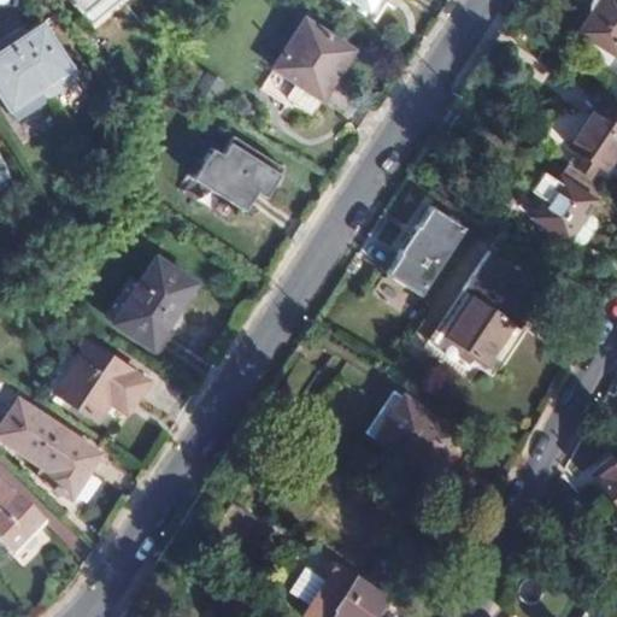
[(97,0),(66,0),(81,15),(97,0)]
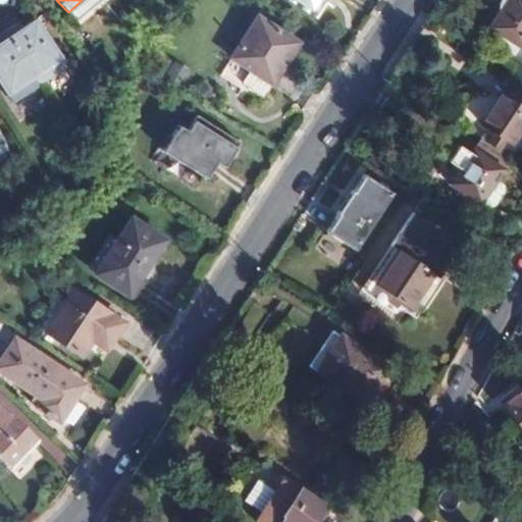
[(285,0),(310,14),(318,0),(285,0)]
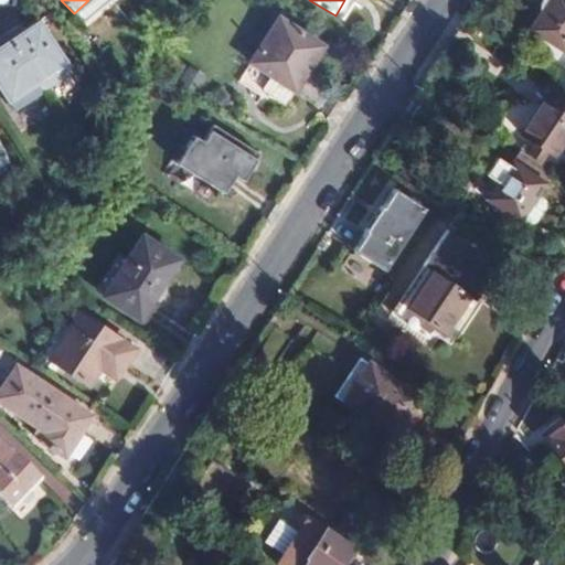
[(547,0),(529,29),(543,38),(564,52),(564,51),(564,1),(562,0),(547,0)]
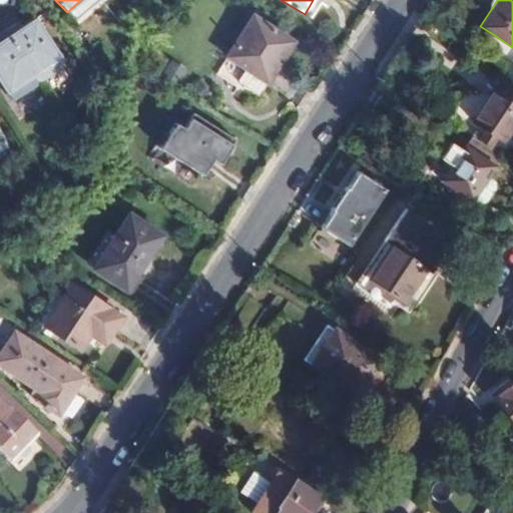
[(226,56),(240,66),(263,79),(265,80),(290,40),(250,16),(226,56)]
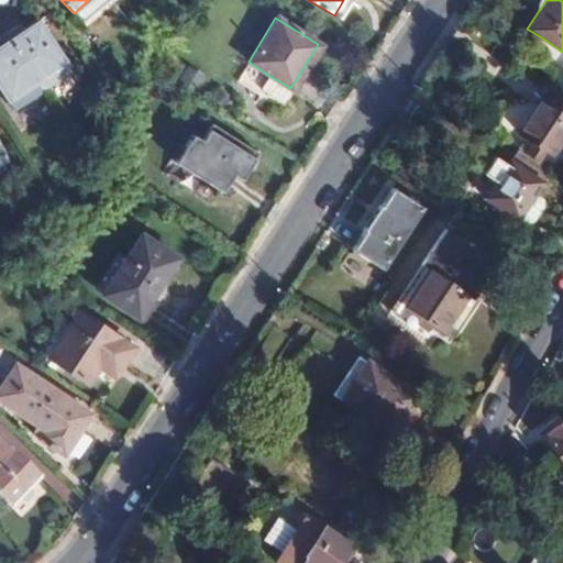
[(0,46),(0,96),(2,99),(32,80),(59,63),(35,24),(0,46)]
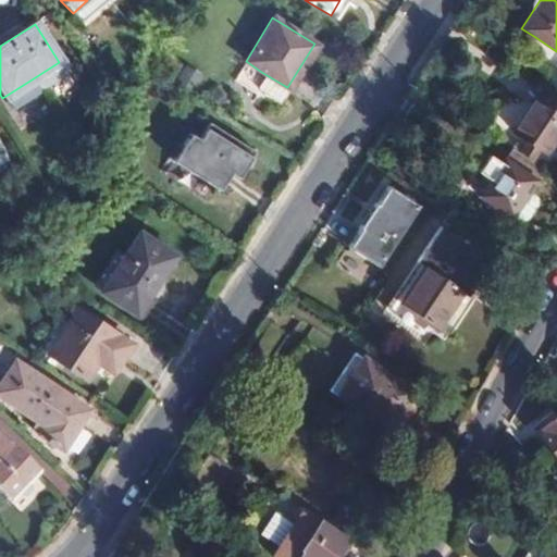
[(556,51),(535,37),(530,46),(549,60),(556,51)]
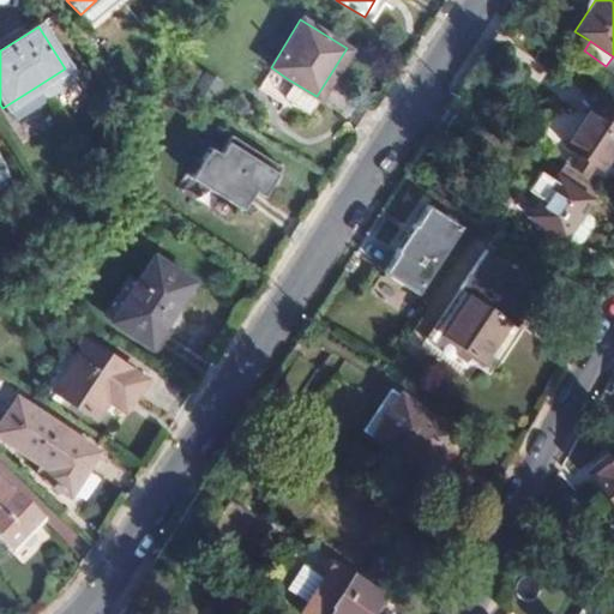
[(210,101),(221,84),(204,74),(194,91),(210,101)]
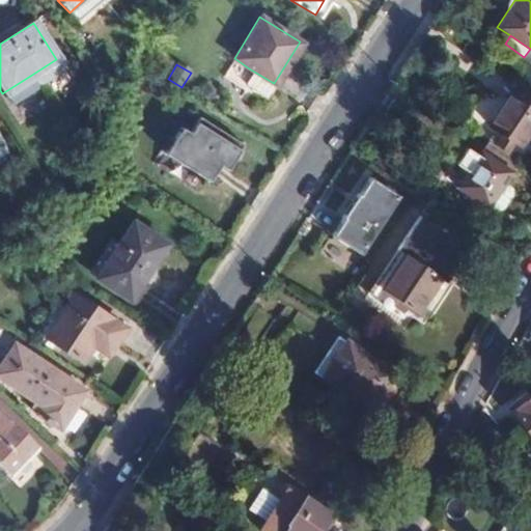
[(272,82),(249,68),(243,82),(264,94),(272,82)]
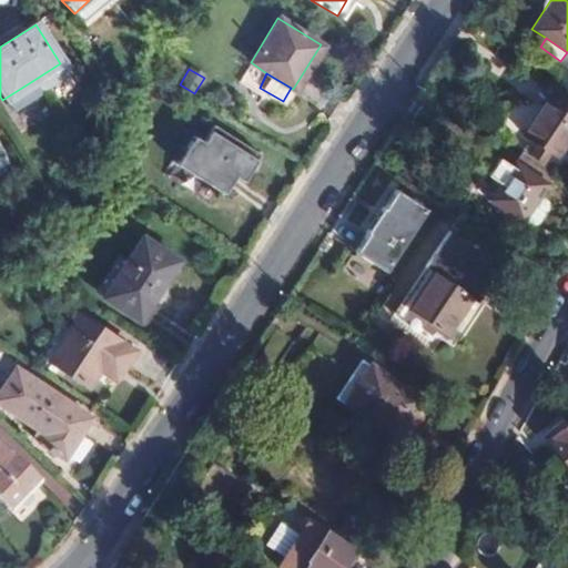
[(32,81),(2,100),(10,114),(41,94),(32,81)]
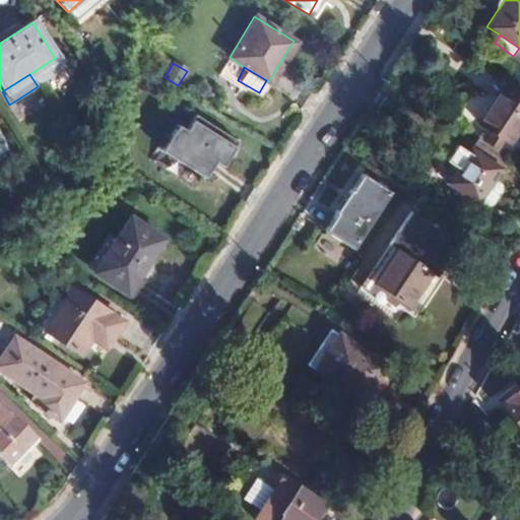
[(507,143),(519,122),(519,92),(502,82),(476,124),(507,143)]
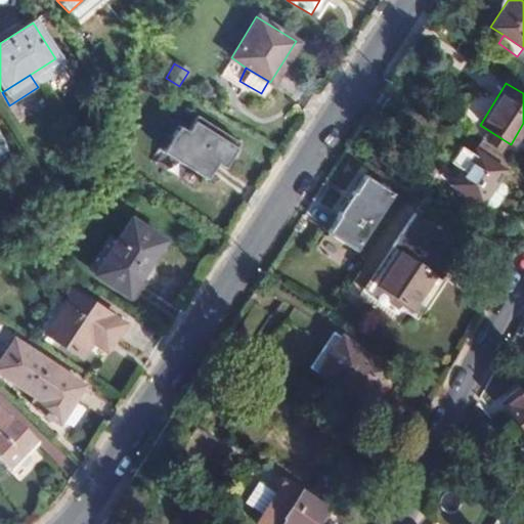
[(205,178),(230,137),(194,116),(171,157),(205,178)]
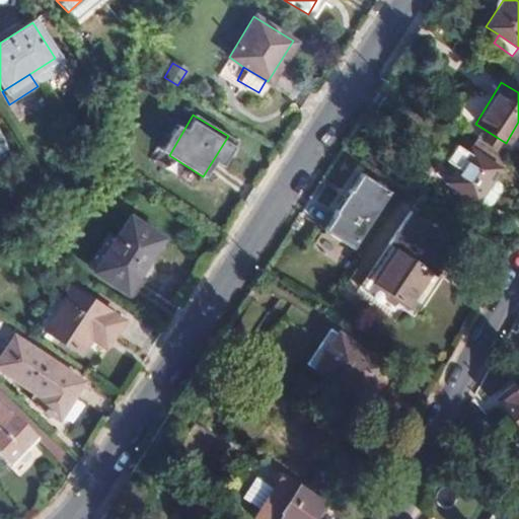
[(503,155),(474,137),(466,150),(460,147),(453,158),(458,161),(446,182),(479,204),(487,203),(491,199),(496,190),(496,181),(489,176),(503,155)]
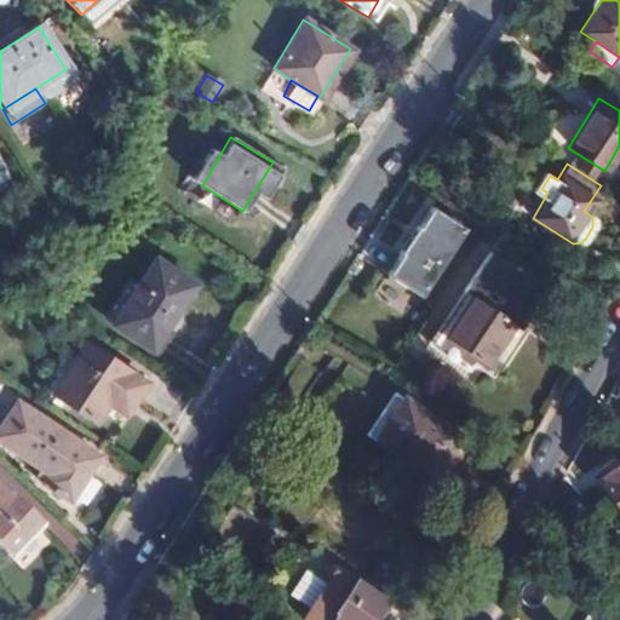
[(385,279),(424,300),(466,227),(428,205),(385,279)]
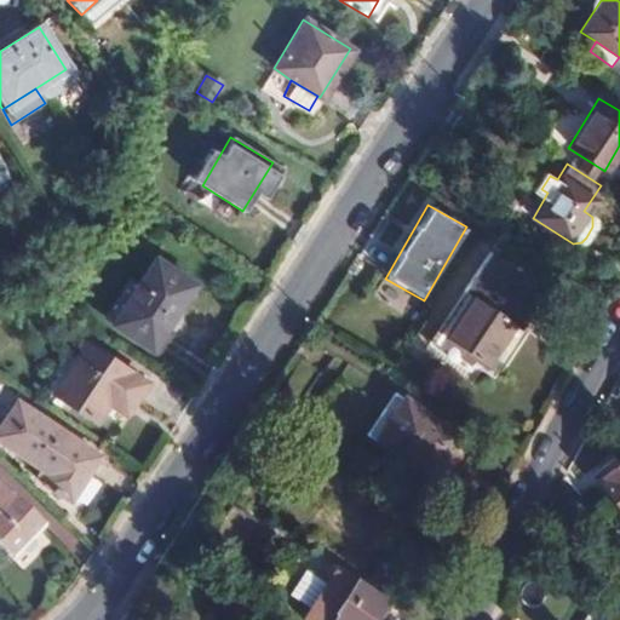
[(506,305),(522,277),(487,258),(472,287),(506,305)]
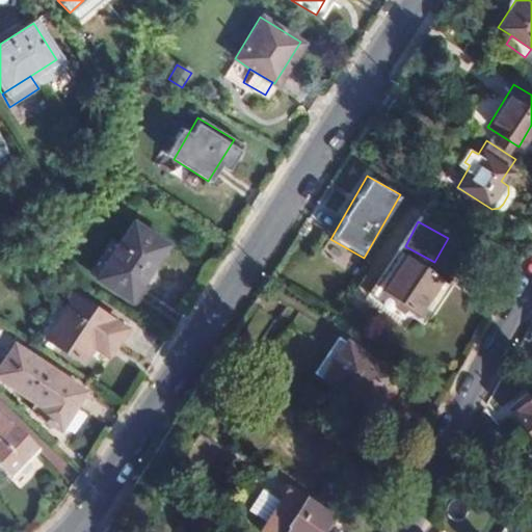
[(129,300),(165,245),(131,223),(95,278),(129,300)]
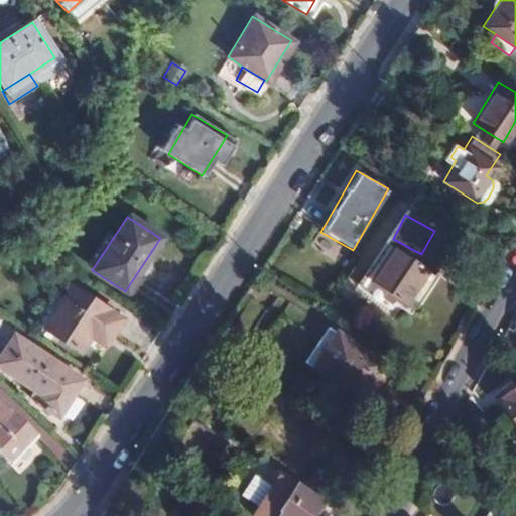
[(402,305),(424,269),(390,247),(367,282),(383,292),(381,299),(391,306),(396,301),(402,305)]
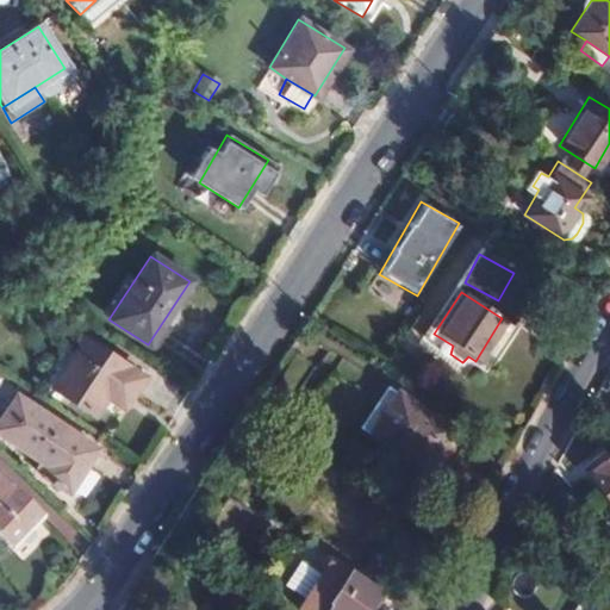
[(129,403),(143,384),(82,343),(51,392),(92,417),(110,392),(129,403)]
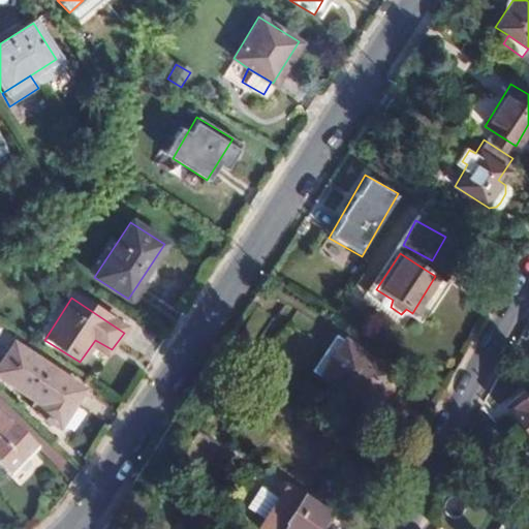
[(333,336),(322,350),(332,356),(319,377),(368,408),(391,374),(333,336)]
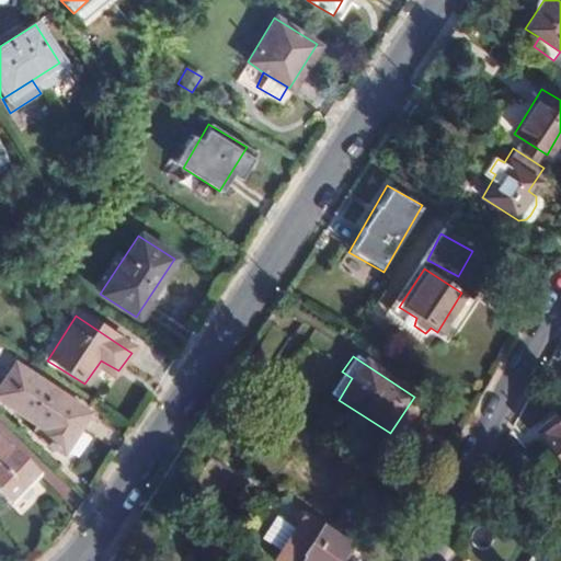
[(80,428),(88,414),(12,364),(0,382),(0,400),(44,430),(36,441),(53,450),(55,448),(75,461),(90,435),(80,428)]
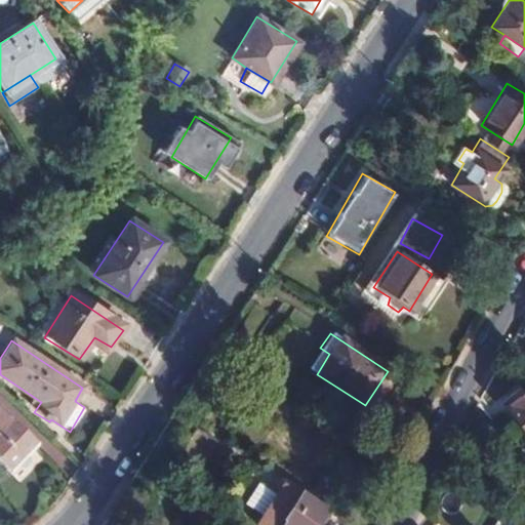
[(329,354),(320,348),(307,367),(317,374),(329,354)]
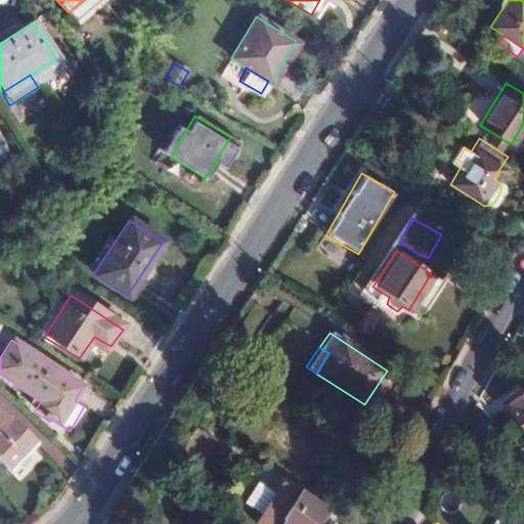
[(523,433),(523,389),(501,407),(523,433)]
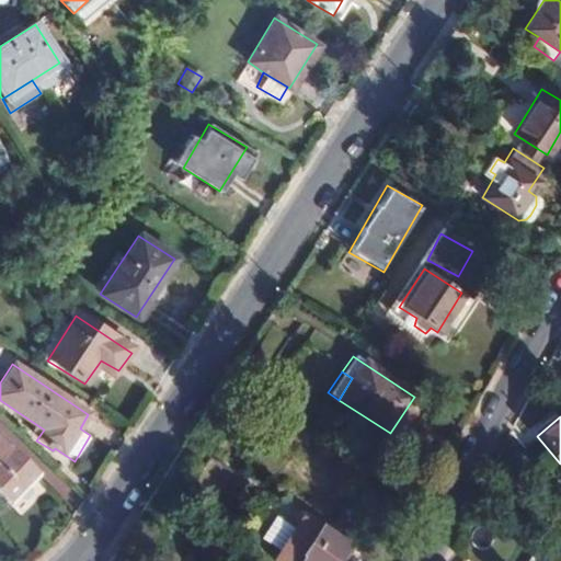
[(0,495),(7,503),(37,473),(0,437),(0,495)]
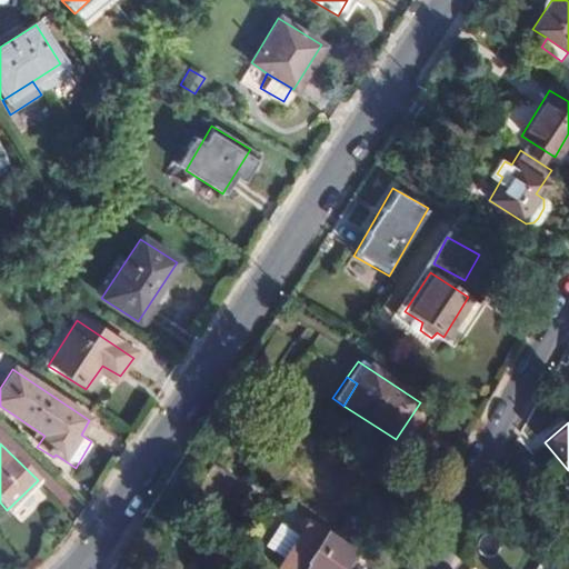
[(277,568),(342,568),(352,556),(306,523),(277,568)]
